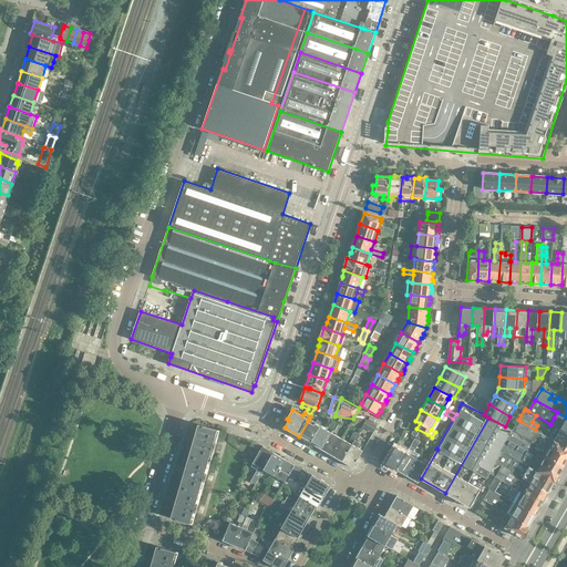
[(562,422),(558,429),(566,433),(566,419),(565,418),(557,412),(554,418),(562,422)]
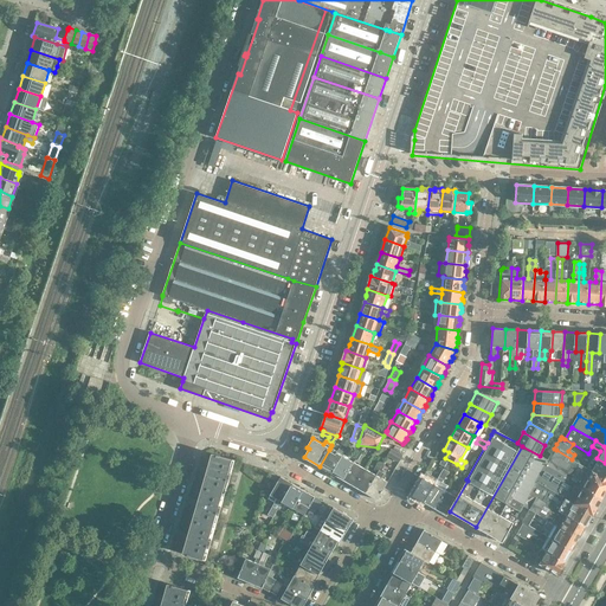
[(540,456),(522,446),(476,527),(503,542),(549,462),(540,456)]
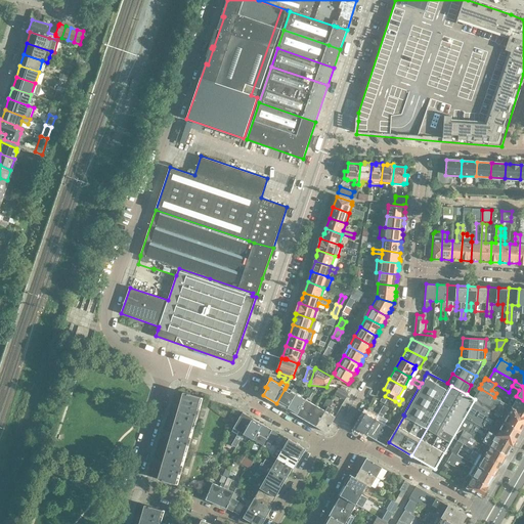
[(286,387),(285,389),(276,403),(288,409),(297,394),(298,391),(293,388),(291,390),(286,387)]
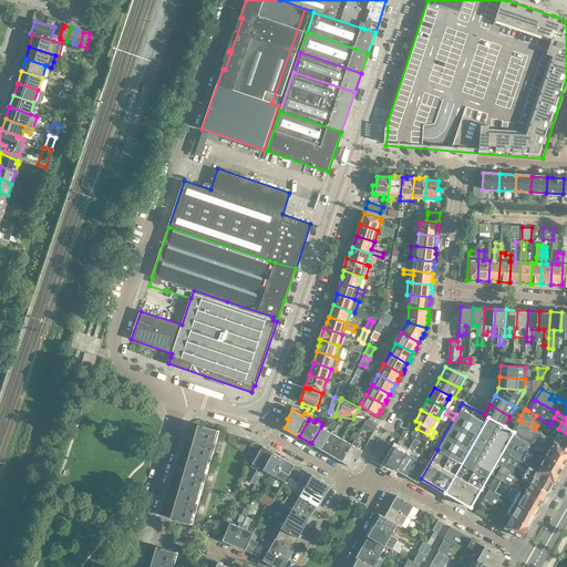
[(366,421),(366,423),(363,425),(373,432),(375,426),(366,421)]
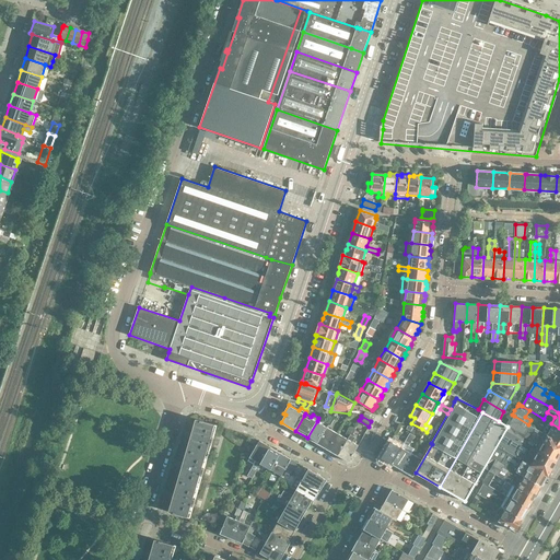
[(505,431),(539,450),(557,461),(559,454),(559,442),(548,435),(543,432),(528,424),(514,416),(505,431)]
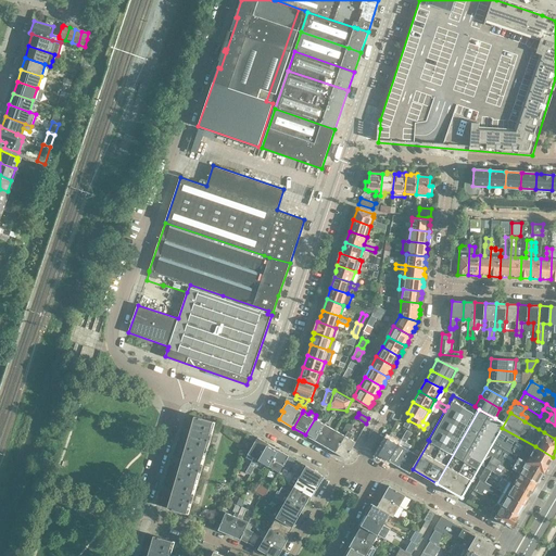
[(186,446),(204,452),(207,441),(210,441),(212,434),(210,434),(214,421),(194,416),(186,446)]
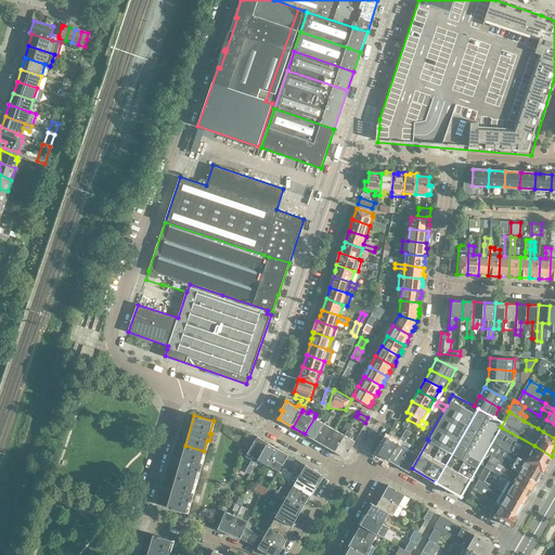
[(314,417),(305,434),(314,440),(324,423),(314,417)]
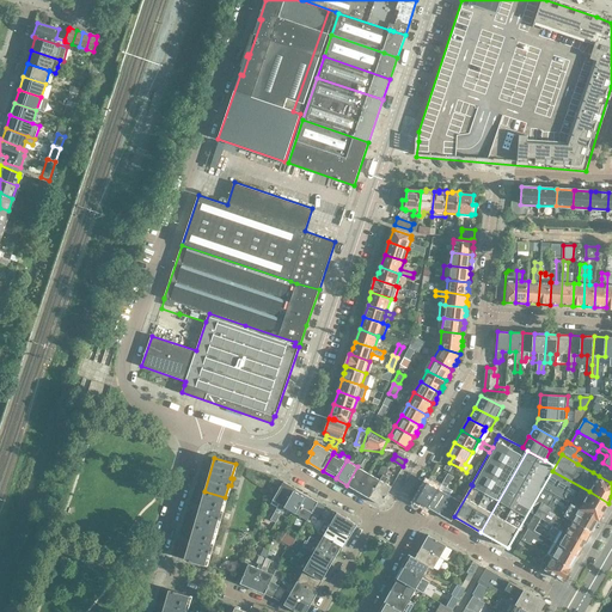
[(593,472),(599,476),(611,483),(611,467),(603,463),(600,460),(593,472)]
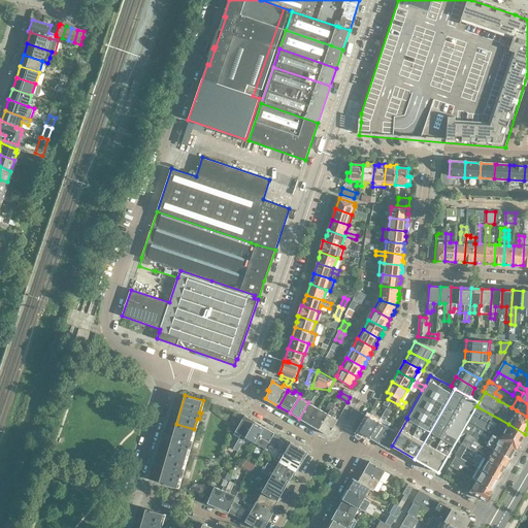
[(325,408),(330,410),(330,409),(333,403),(329,401),(325,408)]
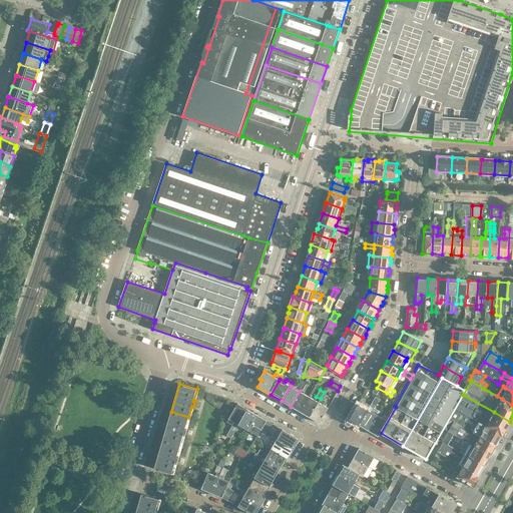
[(300,391),(291,407),(301,412),(310,397),(300,391)]
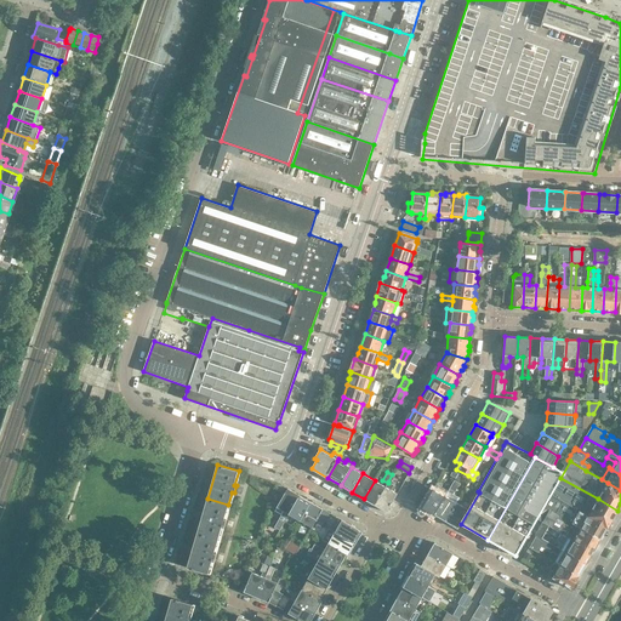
[(551,494),(588,516),(607,527),(608,528),(613,519),(611,519),(616,511),(617,512),(617,511),(598,499),(560,478),(551,494)]
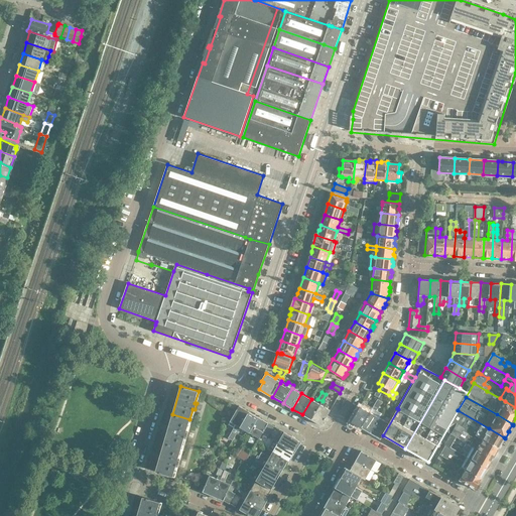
[(311,399),(302,414),(312,420),(320,404),(311,399)]
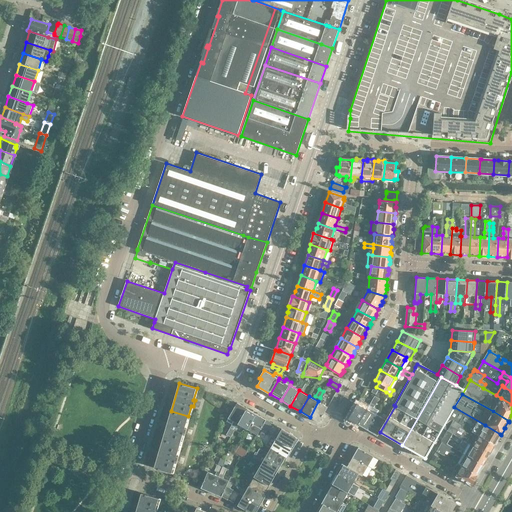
[(370,405),(358,425),(368,430),(377,415),(380,411),(374,408),(380,399),(375,396),(370,405)]
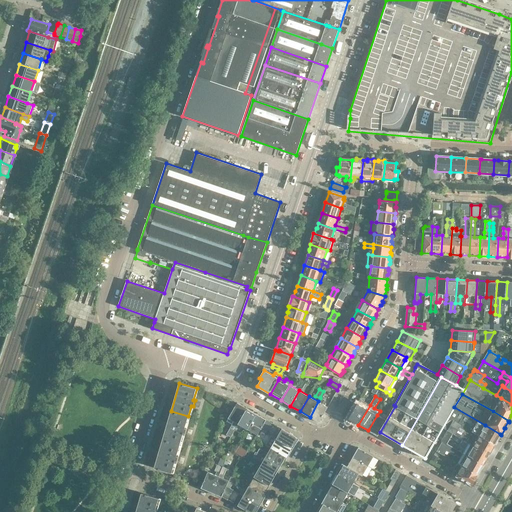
[(318,401),(310,417),(319,422),(327,407),(325,406),(326,405),(323,404),(325,400),(320,397),(320,398),(318,401)]
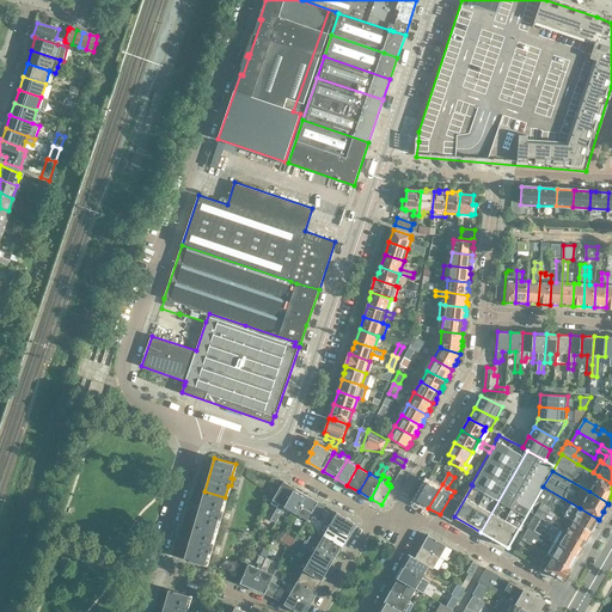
[(273,500),(281,503),(274,514),(279,518),(285,507),(286,507),(295,488),(283,482),(273,500)]
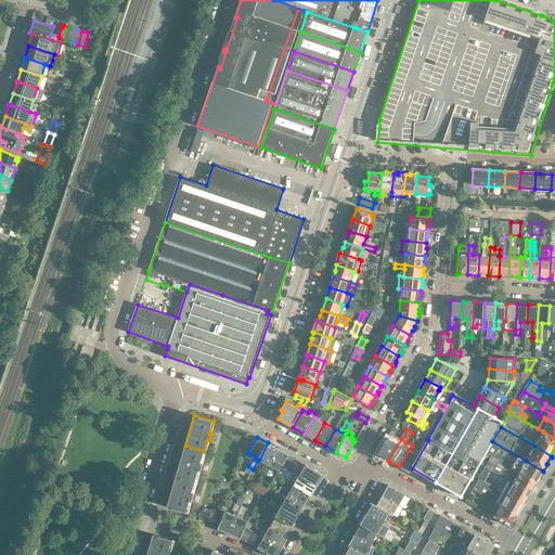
[(390,439),(388,438),(378,454),(388,461),(398,443),(390,439)]
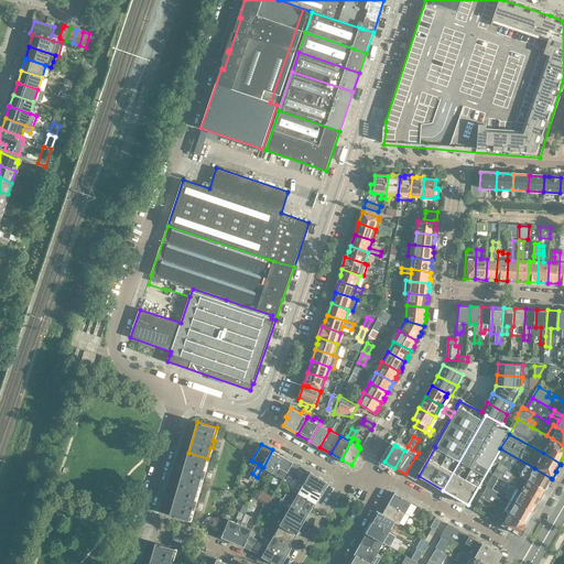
[(494,461),(528,479),(545,489),(548,486),(546,485),(551,478),(534,468),(500,448),(494,461)]
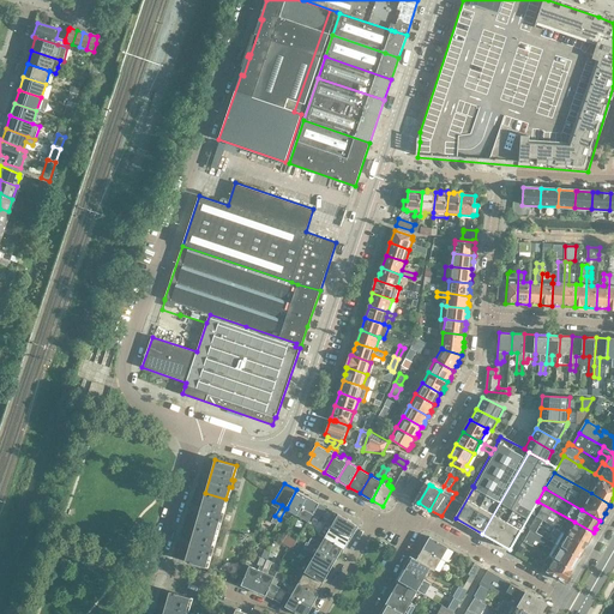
[(296,489),(287,509),(294,512),(288,523),(292,525),(298,515),(308,497),(296,489)]
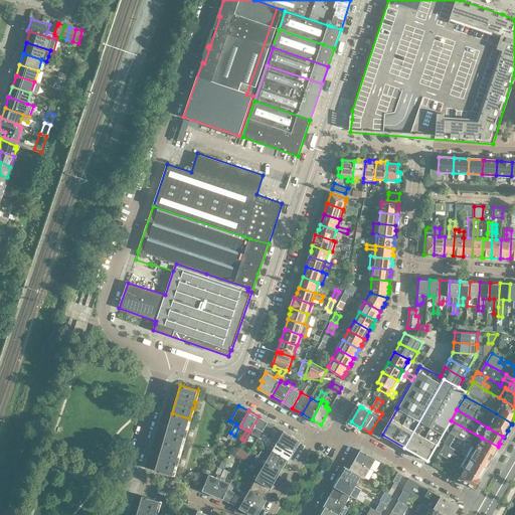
[(164,443),(181,448),(184,437),(186,437),(188,431),(186,431),(189,418),(172,413),(164,443)]
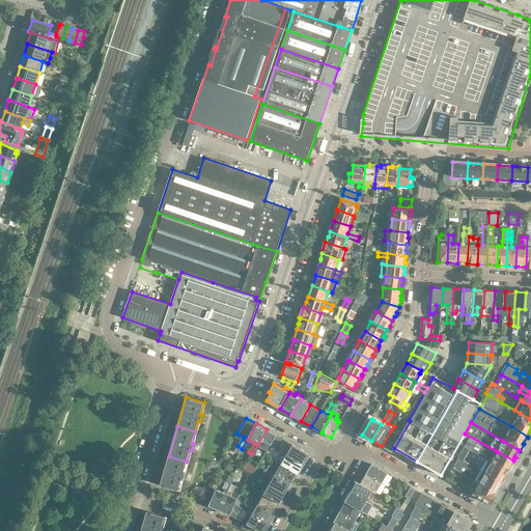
[(267,429),(257,445),(268,451),(271,445),(276,436),(267,429)]
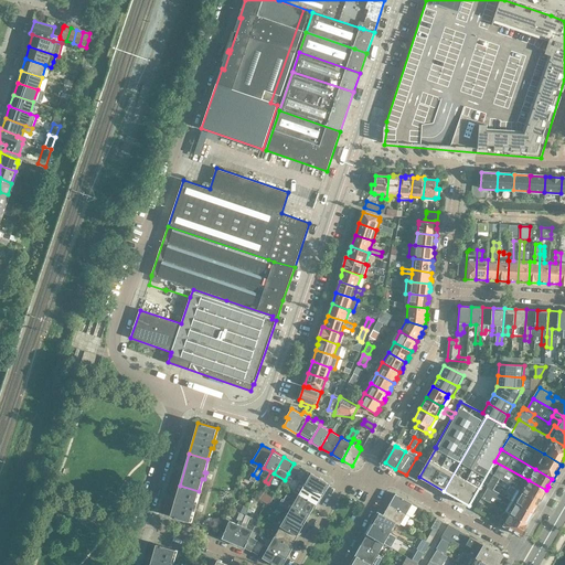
[(416,458),(406,475),(417,481),(419,477),(427,464),(416,458)]
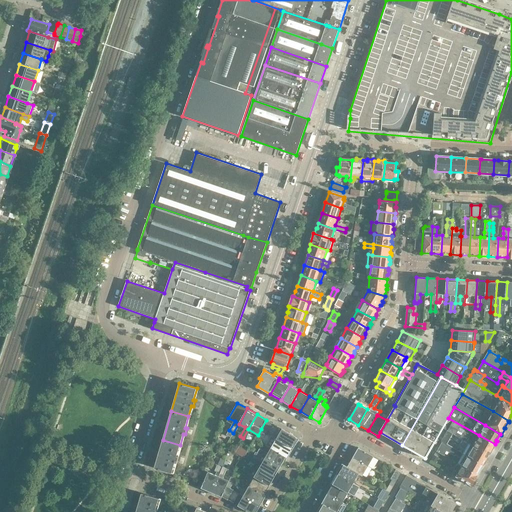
[(469,443),(473,445),(489,454),(494,444),(495,444),(479,435),(448,418),(443,428),(449,431),(454,434),(469,443)]
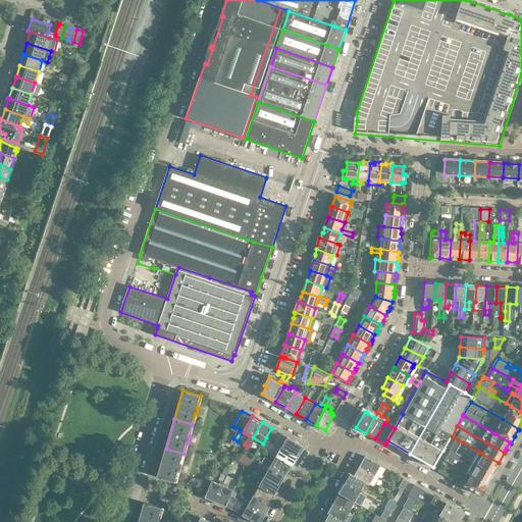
[(271,428),(266,437),(271,440),(271,441),(275,434),(277,431),(271,428)]
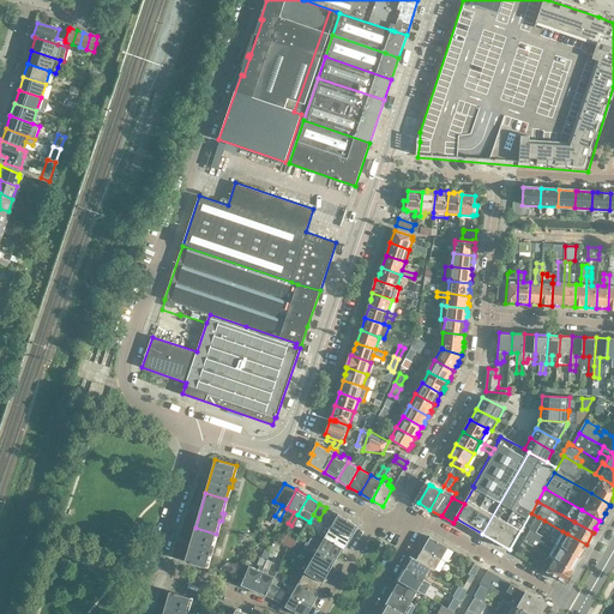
[(338,513),(338,515),(331,525),(331,527),(351,539),(359,525),(338,513)]
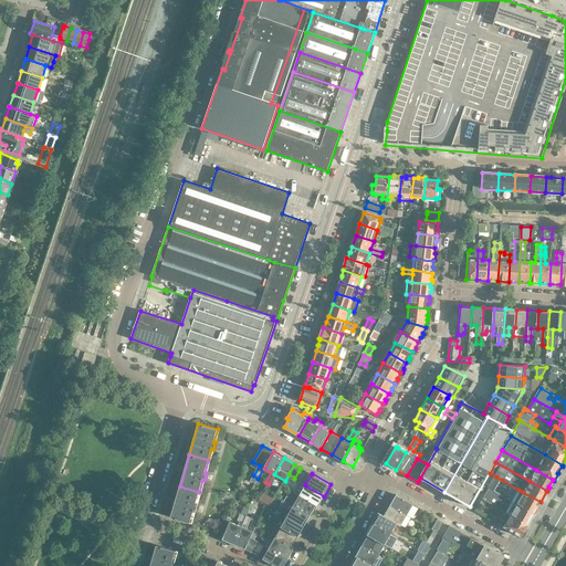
[(495,491),(502,480),(496,477),(489,488),(495,491)]
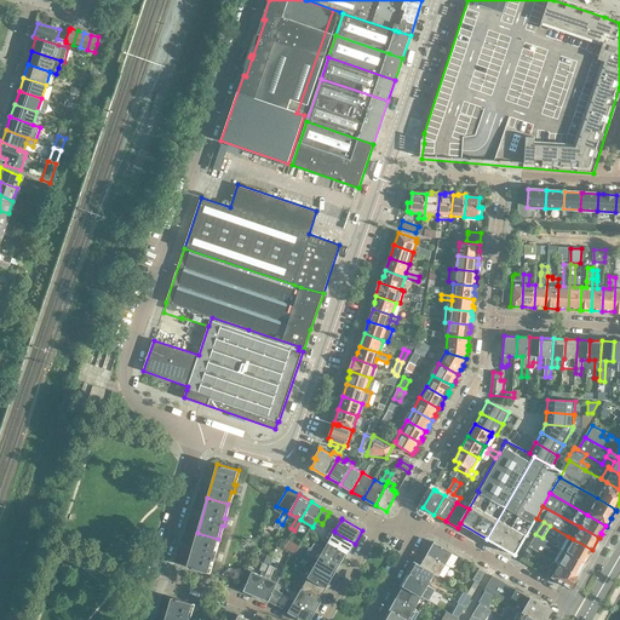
[(322,524),(322,523),(320,528),(332,535),(328,543),(346,554),(349,555),(355,544),(334,532),(334,530),(322,524)]
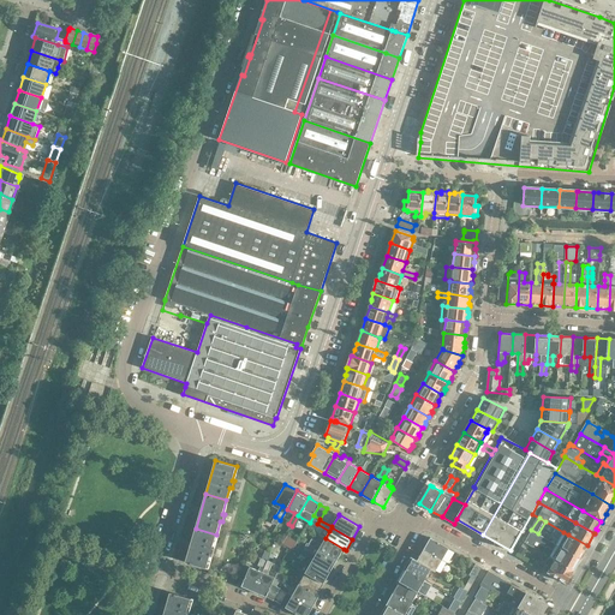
[(215,548),(213,548),(216,535),(196,529),(186,562),(207,568),(210,555),(213,555),(215,548)]
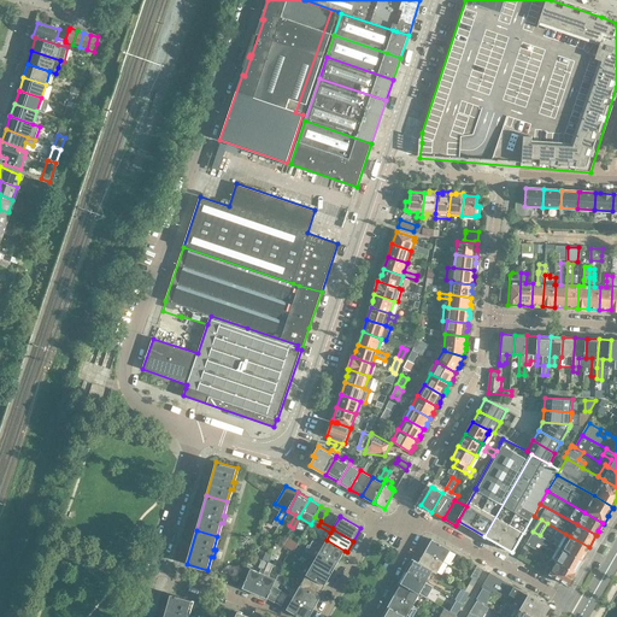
[(551,557),(557,560),(576,571),(580,564),(583,559),(582,559),(564,548),(559,546),(540,535),(533,532),(527,544),(534,548),(538,542),(547,548),(548,548),(554,551),(551,557)]
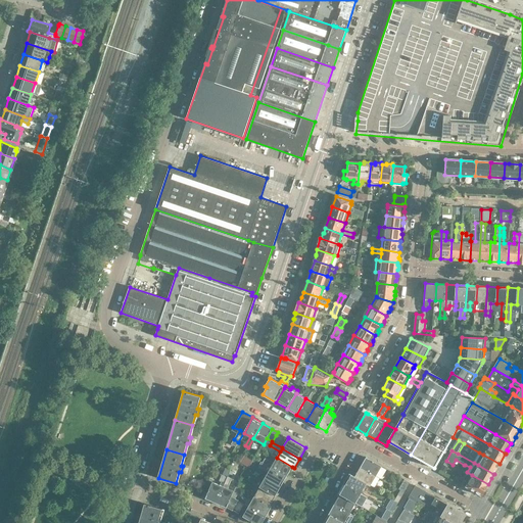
[(474,463),(478,465),(493,474),(500,464),(483,455),(479,453),(474,463)]
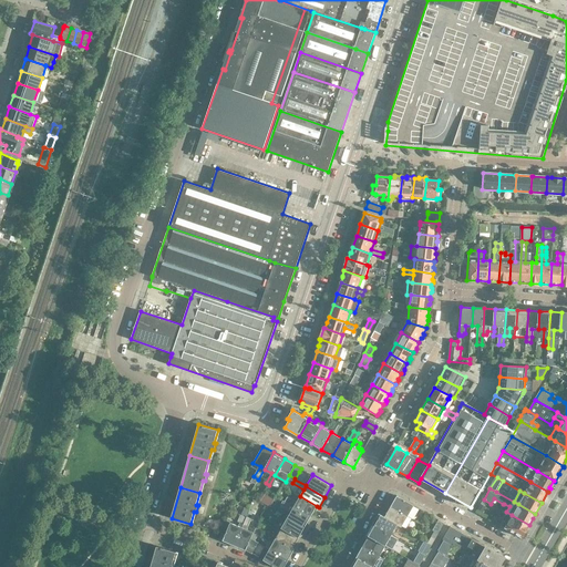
[(414,505),(397,495),(391,506),(408,516),(414,505)]
